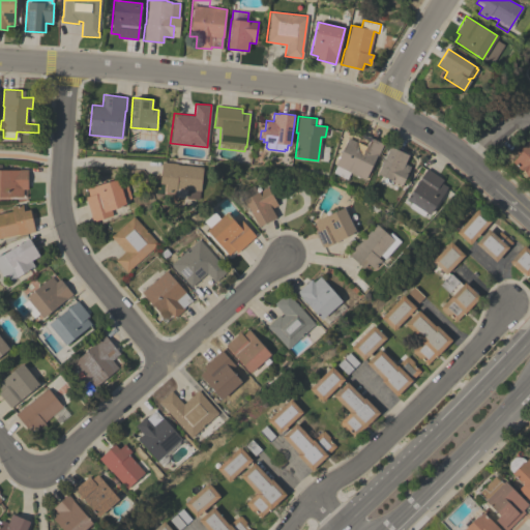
[(333,172),(336,166),(334,165),(348,138),(356,142),(361,133),(383,144),(377,156),(376,155),(364,179),(350,172),(347,179),(333,172)]
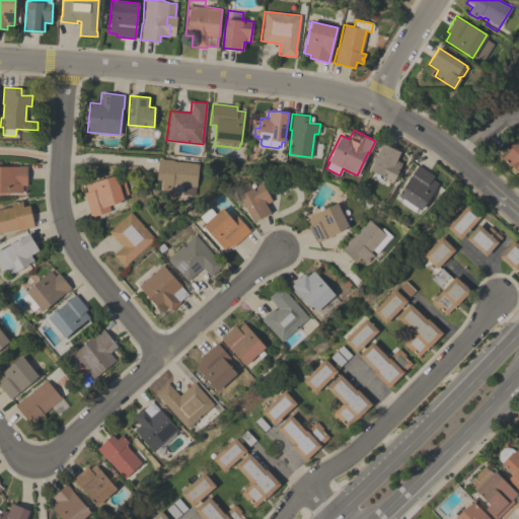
[(518,136),(518,171),(517,172),(513,168),(514,167),(510,164),(509,165),(500,157),(518,136)]
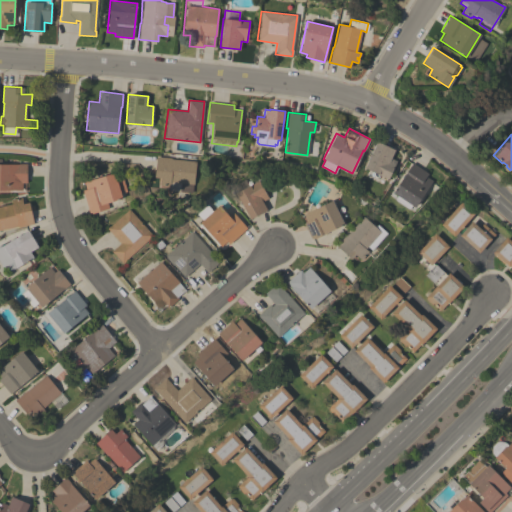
[(385,178),(382,185),(364,176),(367,169),(364,167),(377,141),(394,149),(390,158),(396,161),(388,179),(385,178)]
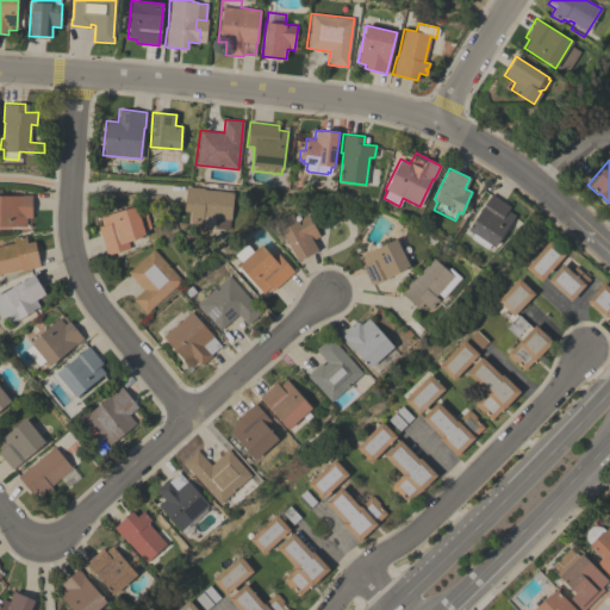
[(229,228),(201,225),(201,222),(191,221),(191,212),(184,211),(186,186),(204,188),(204,190),(232,192),(229,228)]
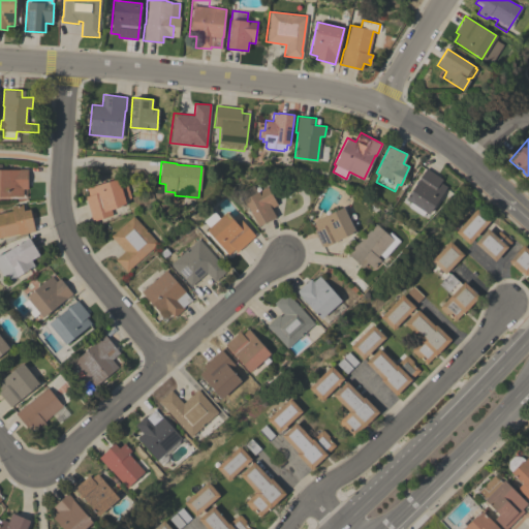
[(0,196),(0,164),(1,164),(1,169),(27,169),(27,188),(23,188),(23,196),(0,196)]
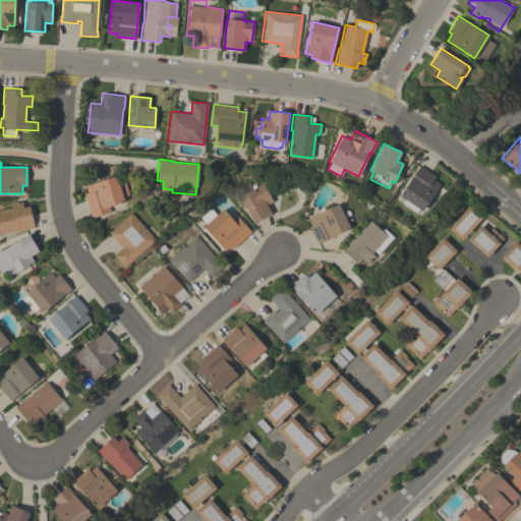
[(401,204),(404,198),(399,195),(419,166),(436,176),(432,179),(440,183),(422,211),(418,209),(416,213),(401,204)]
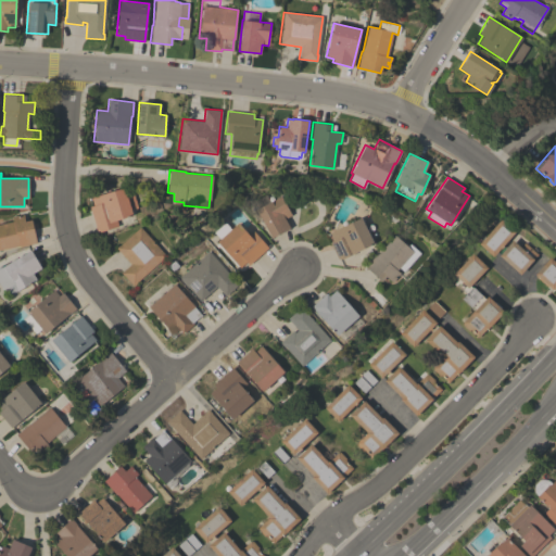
[(130,185),(137,207),(130,210),(133,214),(115,219),(117,226),(98,232),(89,206),(93,205),(91,197),(130,185)]
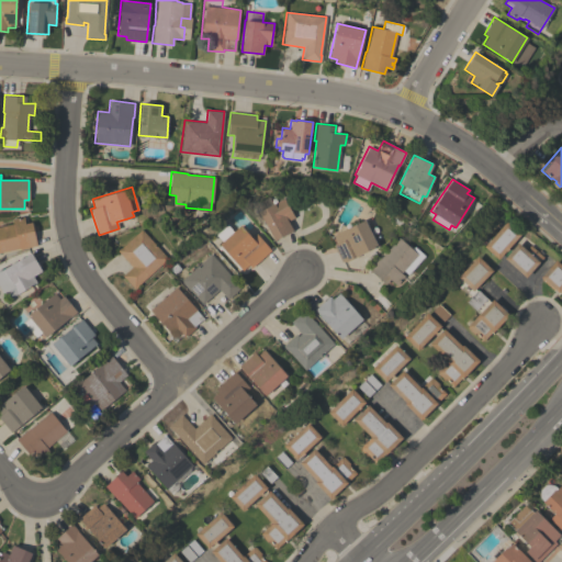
[(255,204),(268,197),(272,204),(284,198),(294,217),(288,221),(292,229),(273,240),(258,212),(255,204)]
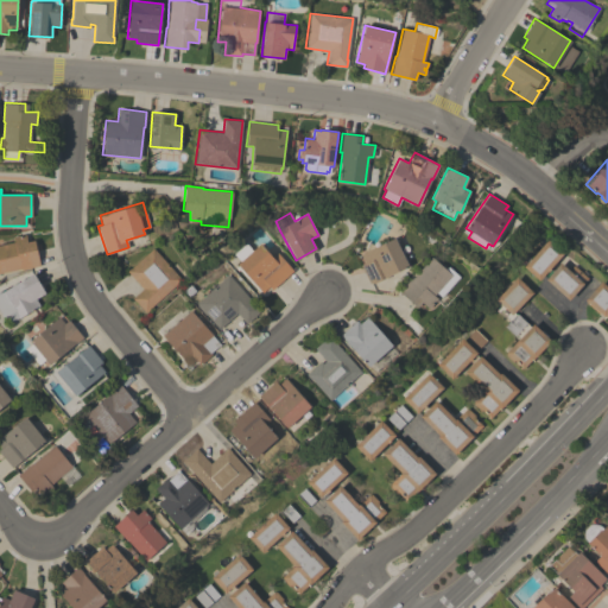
[(0,244),(14,241),(13,236),(25,234),(27,242),(35,240),(40,265),(21,270),(21,268),(0,272),(0,244)]
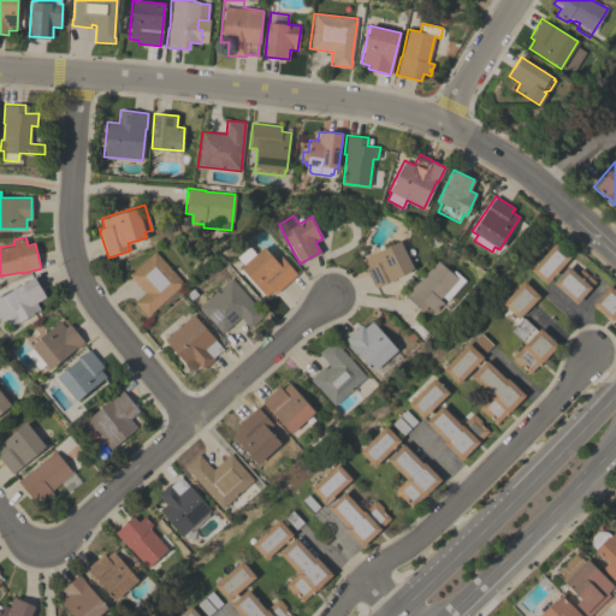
[(400,241),(414,268),(378,286),(378,285),(375,286),(374,286),(365,268),(369,266),(365,258),(400,241)]
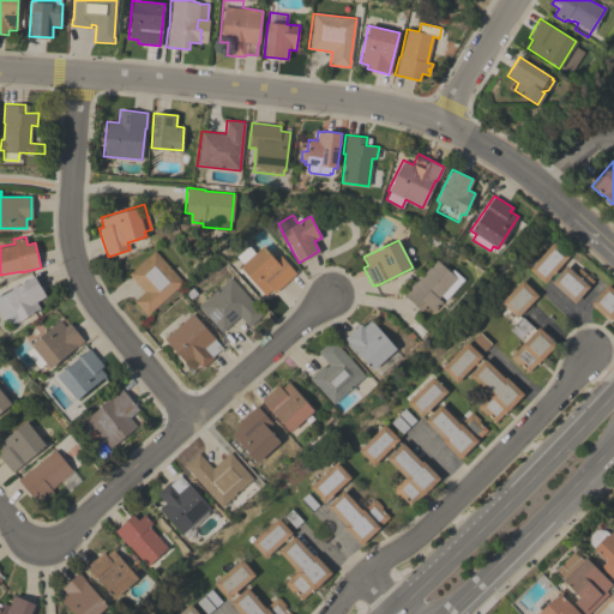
[(553,241),(569,256),(566,258),(567,259),(560,266),(559,266),(555,270),(557,271),(553,274),(543,283),(528,269),(553,241)]
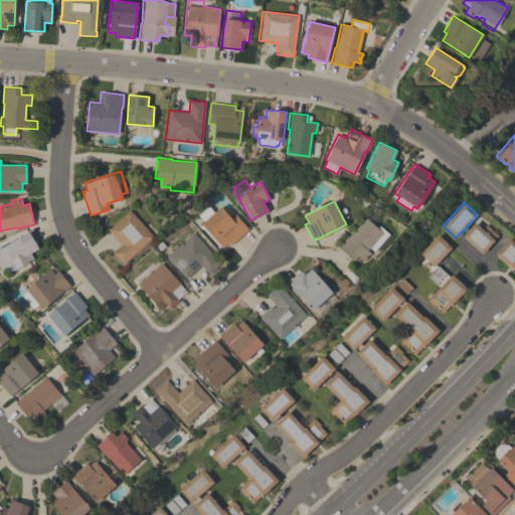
[(203,221),(198,215),(210,204),(215,210),(220,206),(230,217),(234,213),(248,229),(230,245),(227,242),(221,247),(200,223),(203,221)]
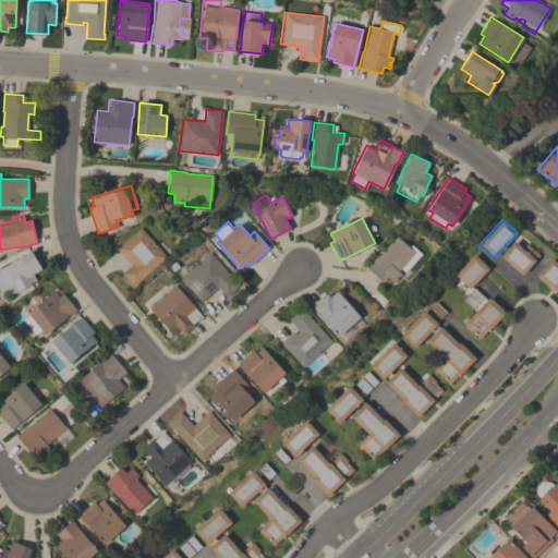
[(167,256),(133,287),(121,274),(131,265),(117,249),(140,228),(167,256)]
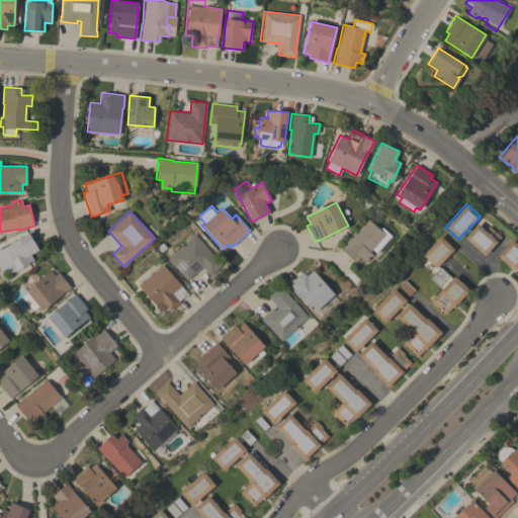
[(375,253),(371,249),(369,251),(372,254),(365,263),(359,257),(355,262),(340,248),(350,236),(351,237),(367,219),(379,230),(381,227),(391,236),(375,253)]
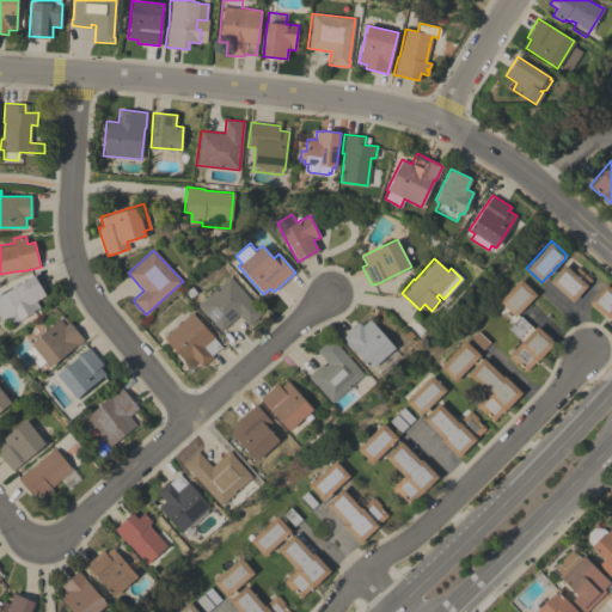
[(549,281),(564,264),(573,271),(577,267),(592,280),(571,301),(549,281)]
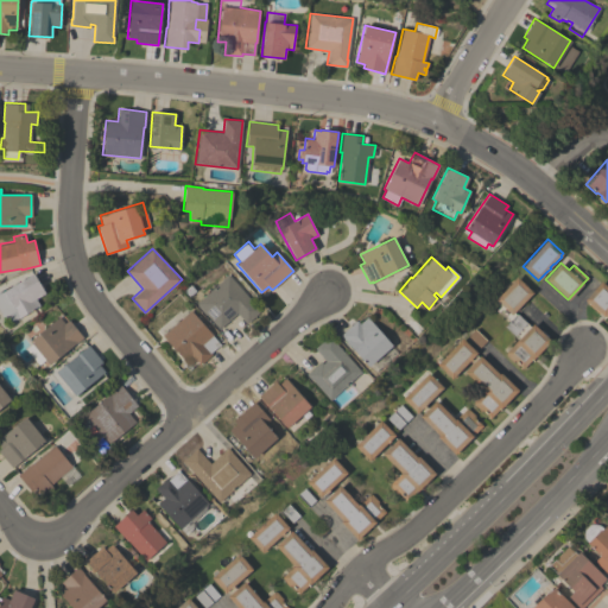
[(33,273),(45,293),(36,298),(39,305),(10,323),(5,316),(2,317),(0,312),(0,292),(2,291),(4,291),(33,273)]
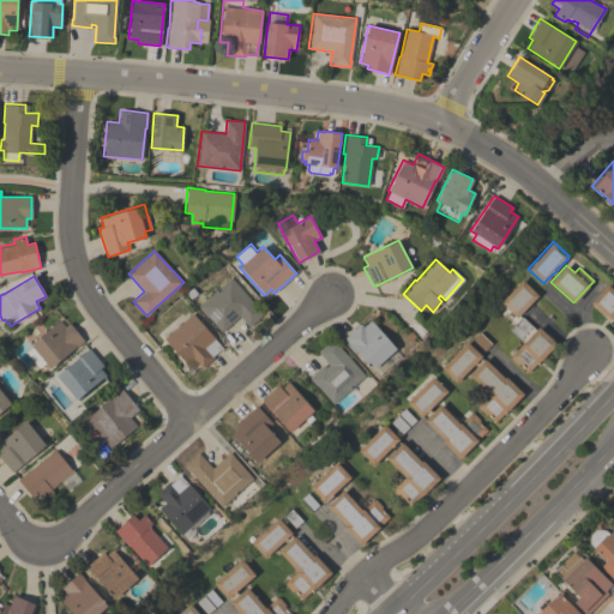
[(230,277),(263,314),(248,326),(240,315),(221,332),(198,306),(230,277)]
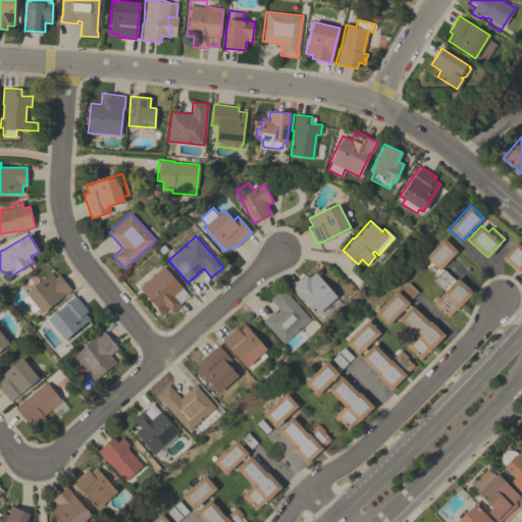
[(472,293),(471,293),(472,294),(461,305),(457,308),(457,307),(448,316),(440,309),(439,310),(433,304),(434,303),(433,302),(444,292),(432,279),(437,275),(433,271),(434,270),(429,266),(427,268),(425,266),(428,263),(425,259),(426,258),(425,257),(444,238),(457,251),(447,262),(448,263),(446,265),(445,264),(440,268),(442,270),(444,269),(455,280),(457,277),(472,293)]
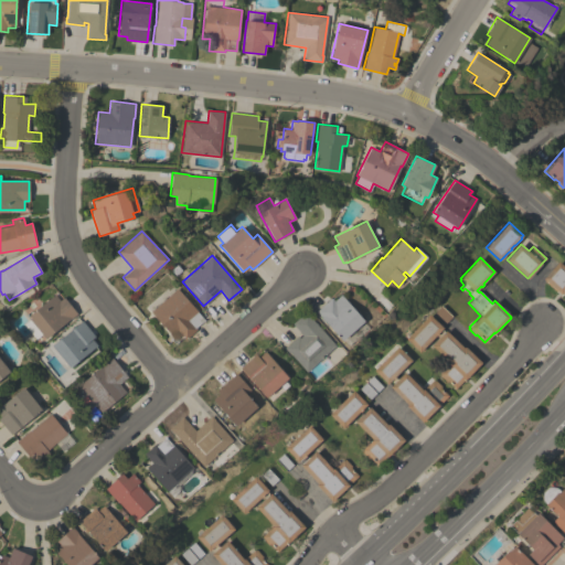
[(564,267),(564,300),(543,280),(544,279),(543,278),(558,262),(564,267)]
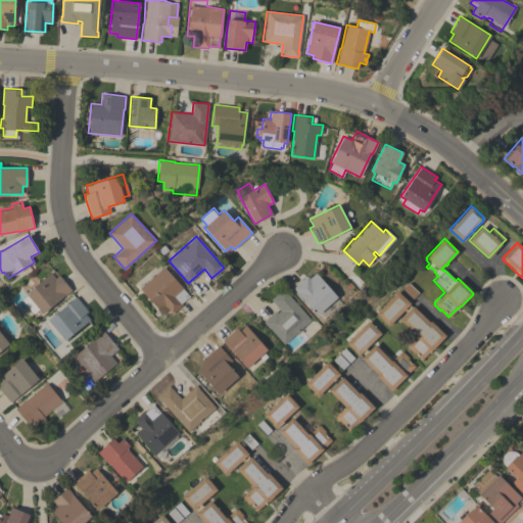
[(163,267),(183,288),(182,288),(189,295),(181,303),(182,304),(172,314),(164,305),(159,311),(140,289),(163,267)]
